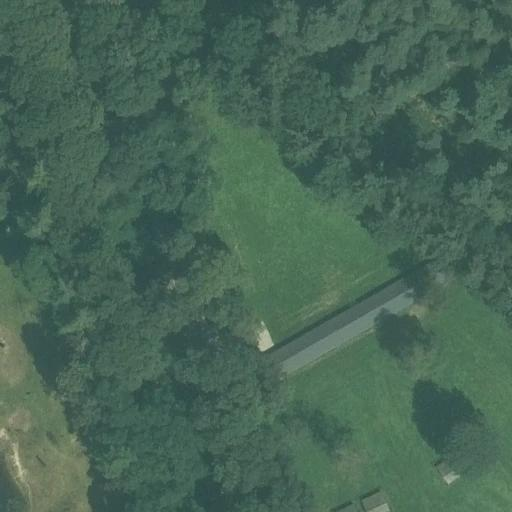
[(277,379),(456,276),(441,255),(266,354),(277,379)]
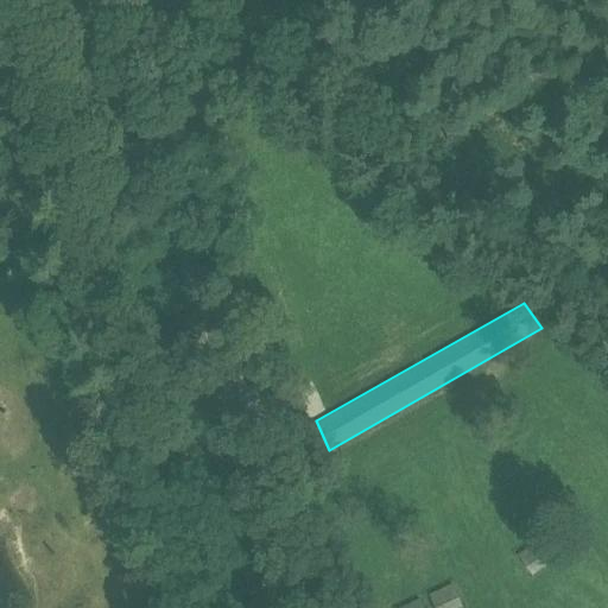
[(552,559),(538,538),(517,552),(532,574),(552,559)]
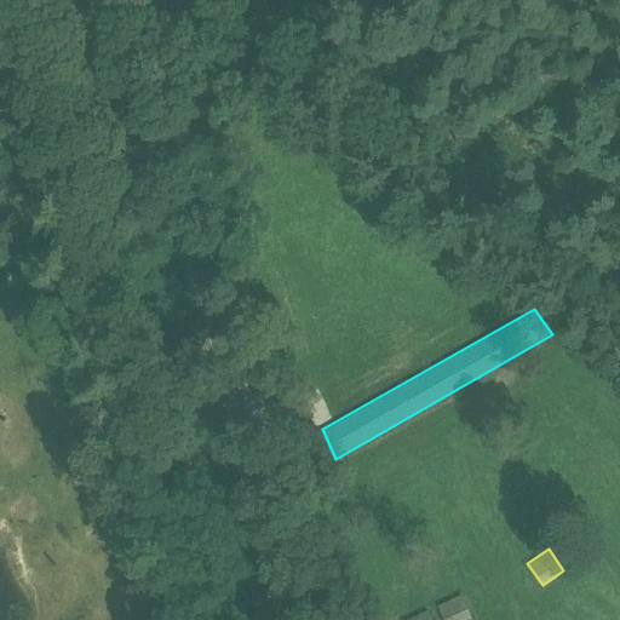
[(443,619),(465,619),(472,618),(461,593),(437,604),(443,619)]
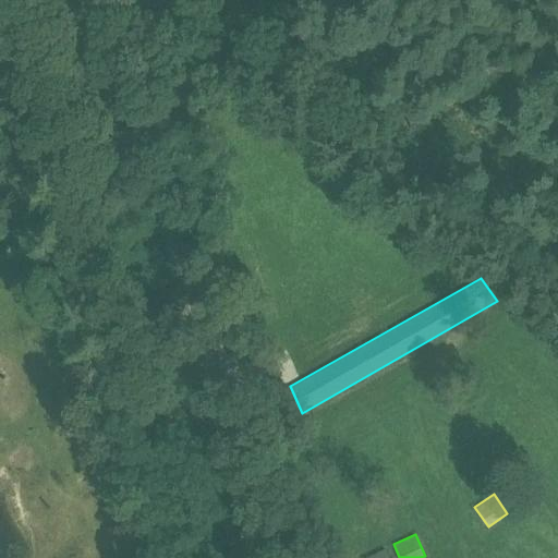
[(364,557),(388,557),(385,548),(364,557)]
